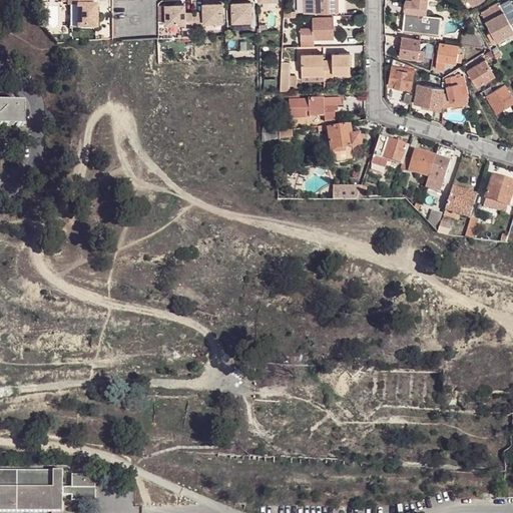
[(65,5),(74,5),(73,28),(92,29),(93,6),(90,6),(89,0),(57,0),(57,2),(65,2),(65,5)]
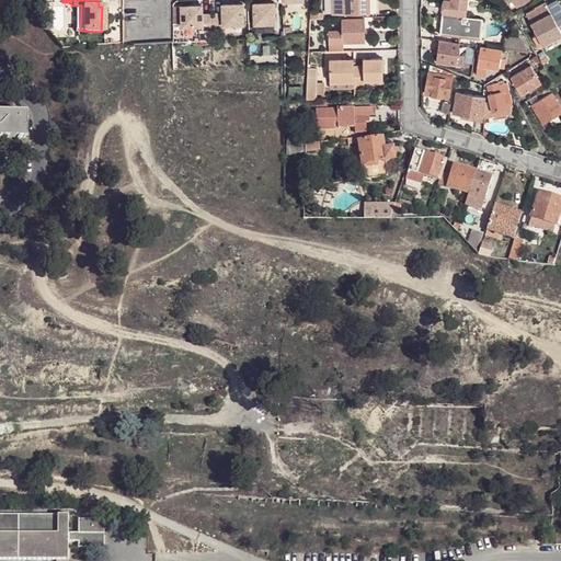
[(332,0),(332,12),(346,13),(346,0),(332,0)]
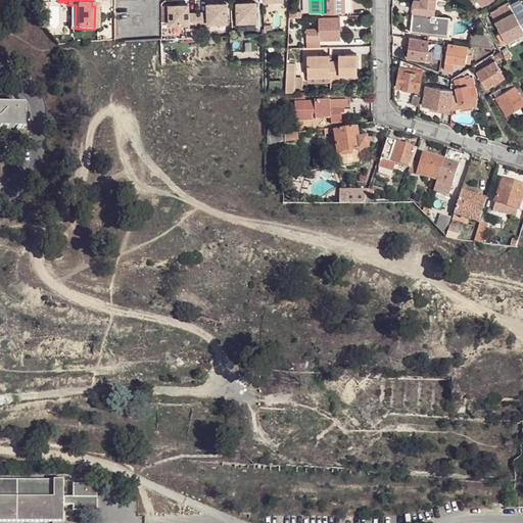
[(344,12),(344,0),(323,0),(323,12),(344,12)]
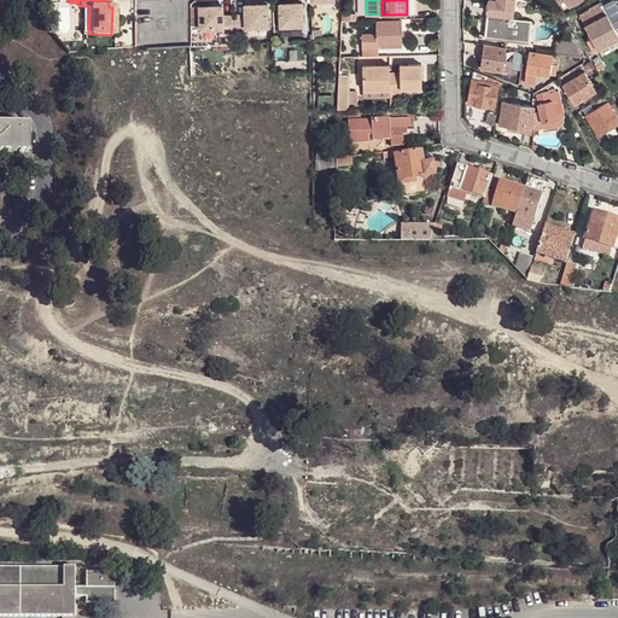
[(514,0),(490,0),(489,16),(513,18),(514,0)]
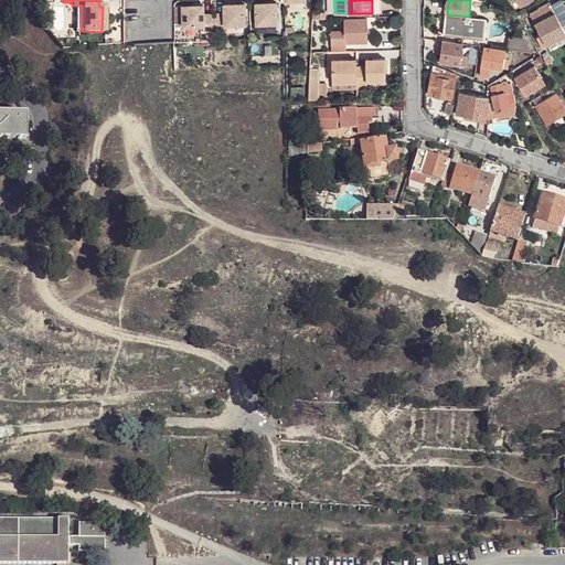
[(564,31),(550,2),(530,12),(542,35),(544,40),(540,42),(542,46),(564,34),(564,31)]
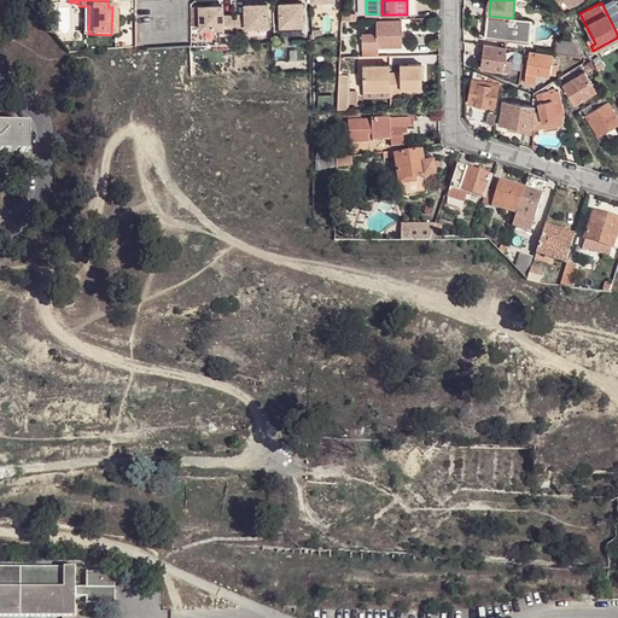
[(266,6),(244,7),(244,17),(234,17),(234,23),(235,30),(235,35),(245,35),(245,30),(267,29),(266,6)]
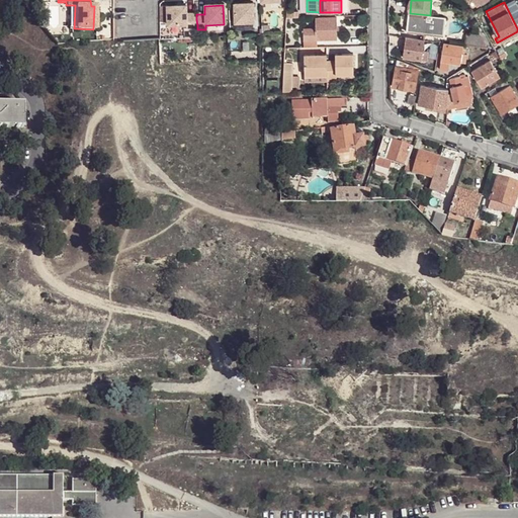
[(252,5),(234,5),(234,24),(253,23),(252,5)]
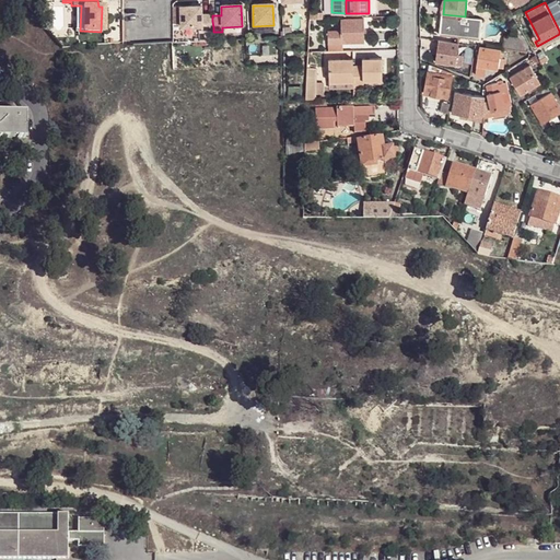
[(200,8),(179,9),(179,25),(179,28),(201,27),(201,32),(199,32),(200,42),(209,41),(209,27),(209,21),(208,15),(200,16),(200,8)]
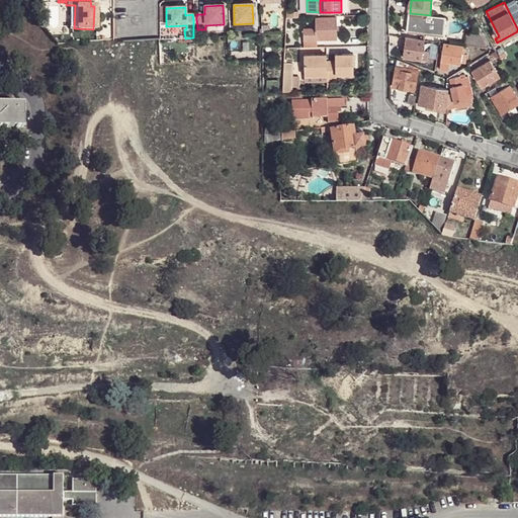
[(166,8),(158,8),(157,23),(166,23),(166,8)]
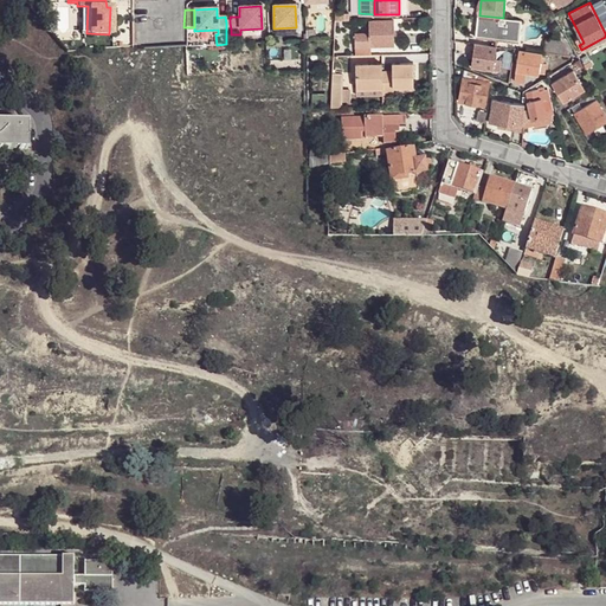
[(522,20),(503,18),(479,15),(479,17),(478,17),(476,37),(520,42),(522,20)]
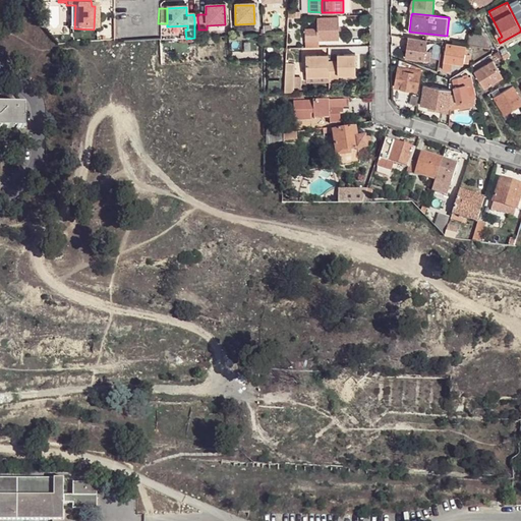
[(339,17),(319,17),(319,30),(305,31),(305,39),(319,39),(339,39),(339,17)]
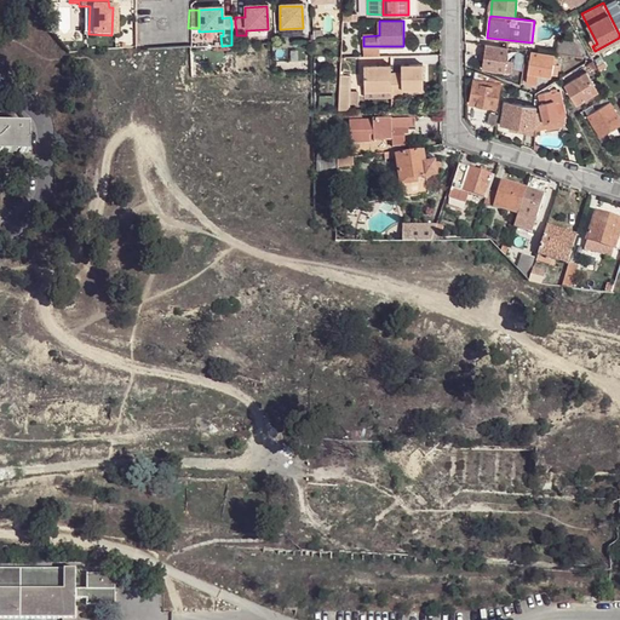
[(555,51),(580,55),(570,38),(556,35),(555,51)]
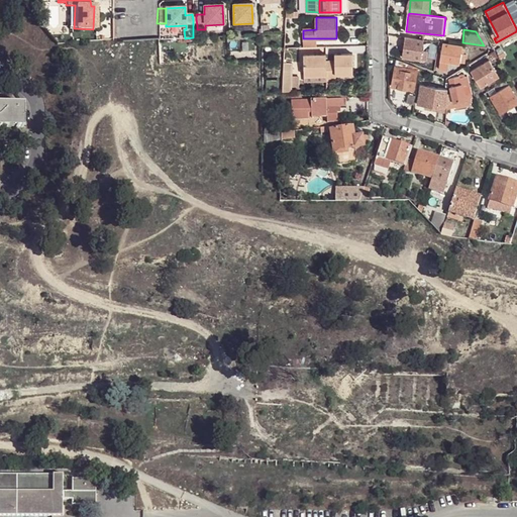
[(405,37),(405,36),(392,35),(392,43),(404,44),(405,37)]
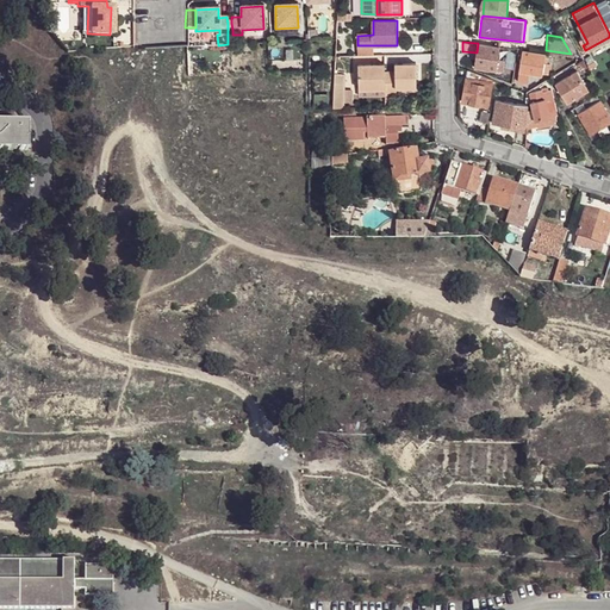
[(475,67),(496,70),(496,69),(497,61),(499,48),(478,44),(477,53),(475,67)]
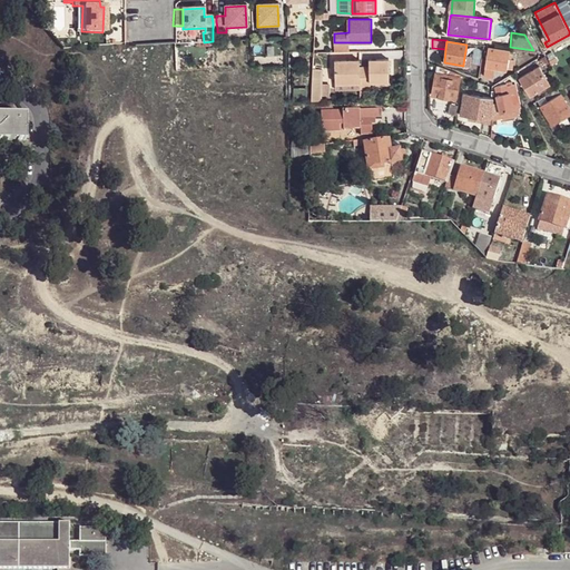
[(487,47),(484,67),(485,67),(494,68),(505,70),(505,67),(508,57),(508,50),(487,47)]
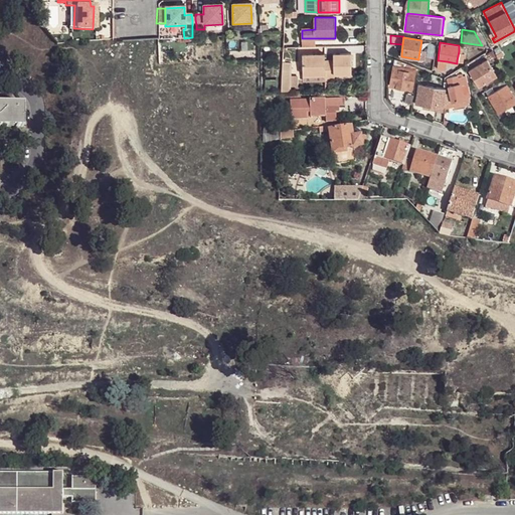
[(325,53),(304,53),(304,74),(313,74),(326,74),(326,77),(335,77),(335,76),(335,73),(352,73),(352,53),(334,53),(334,60),(325,60),(325,53)]
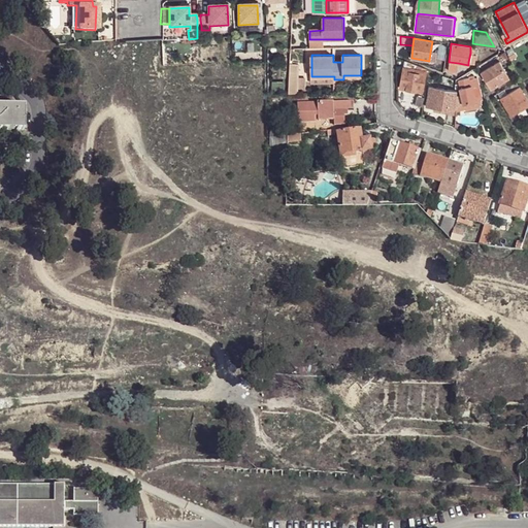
[(486,81),(490,89),(509,77),(498,60),(480,72),(486,81)]
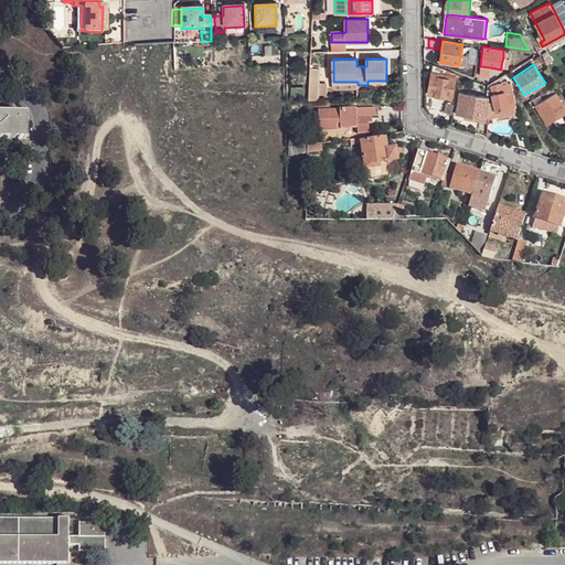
[(456,74),(434,65),(433,73),(456,76),(456,74)]
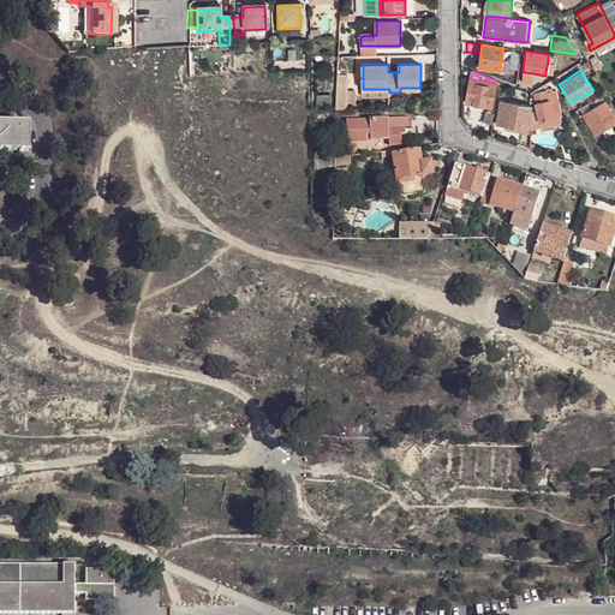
[(533,73),(524,72),(523,82),(532,83),(533,73)]
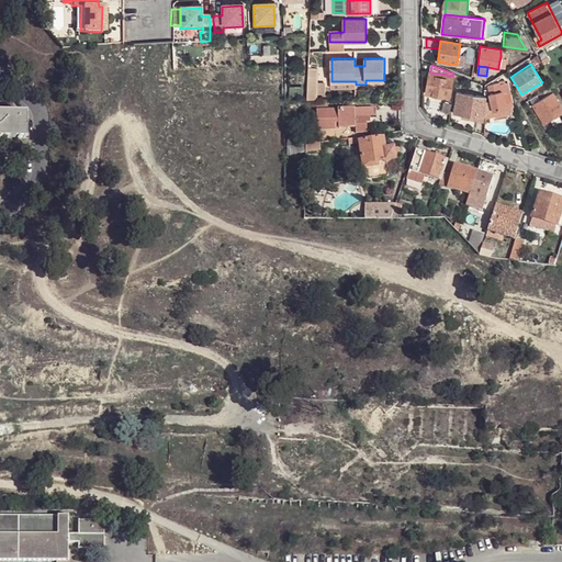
[(308,99),(318,99),(319,68),(310,67),(308,99)]
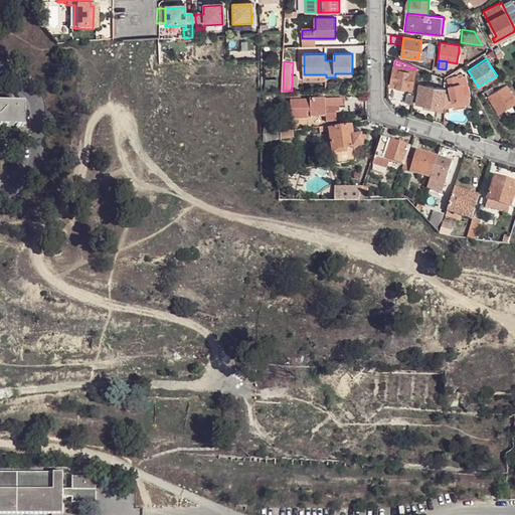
[(390,87),(412,90),(415,69),(394,66),(390,87)]
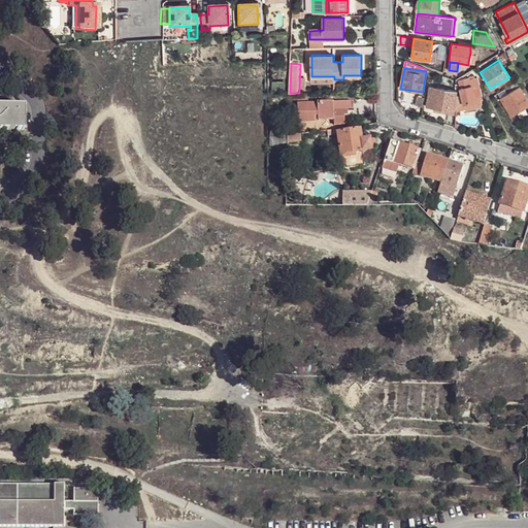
[(465,107),(465,109),(479,106),(477,100),(482,99),(476,77),(468,79),(468,77),(458,79),(462,94),(465,107)]
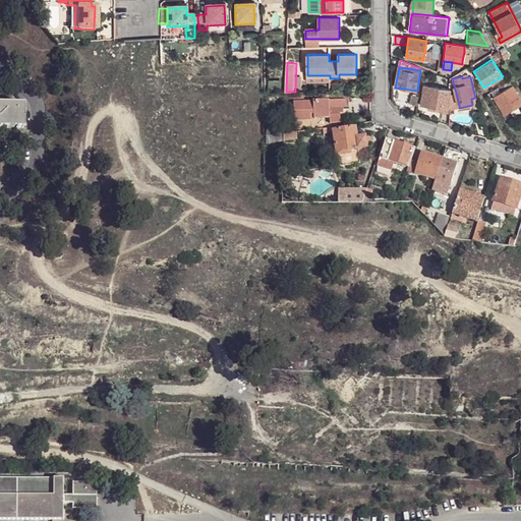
[(512,85),(510,81),(491,92),(495,97),(512,85)]
